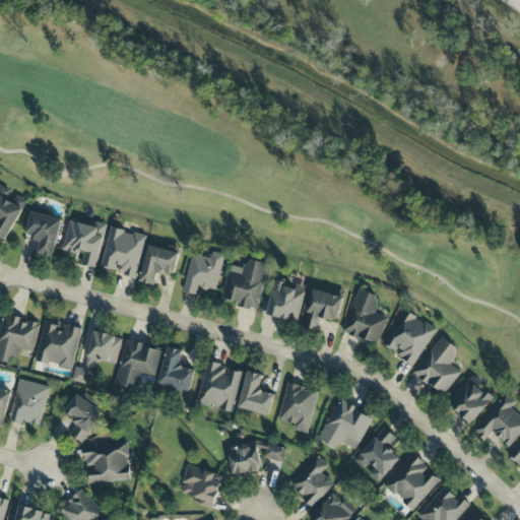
[(26,200),(0,187),(0,238),(7,242),(26,200)]
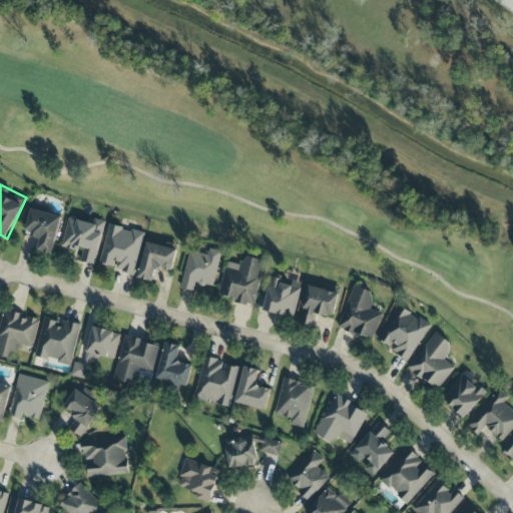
[(40,237),(37,251),(53,254),(62,216),(31,209),(25,234),(40,237)]
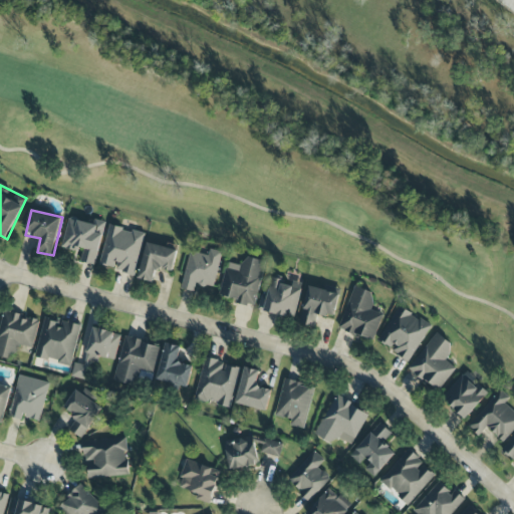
[(94,266),(105,226),(69,216),(61,247),(83,252),(80,262),(94,266)]
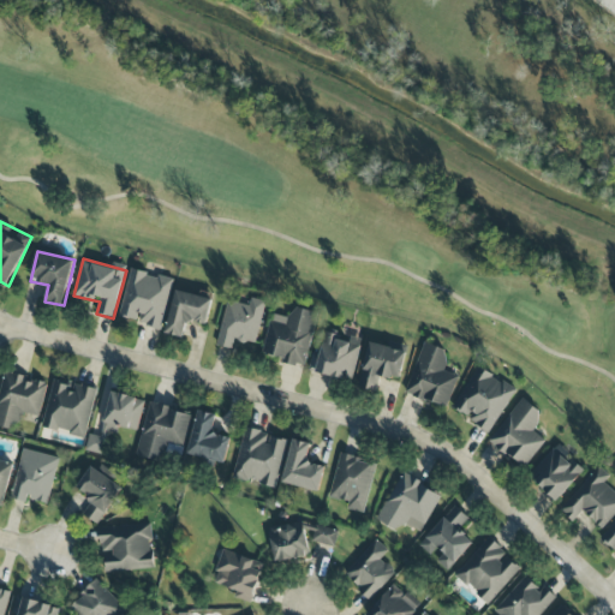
[(162,329),(174,280),(131,269),(119,318),(162,329)]
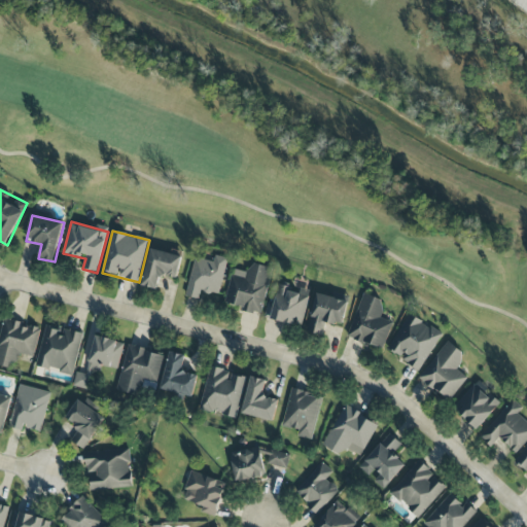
[(142,286),(157,289),(161,276),(178,279),(183,256),(150,249),(142,286)]
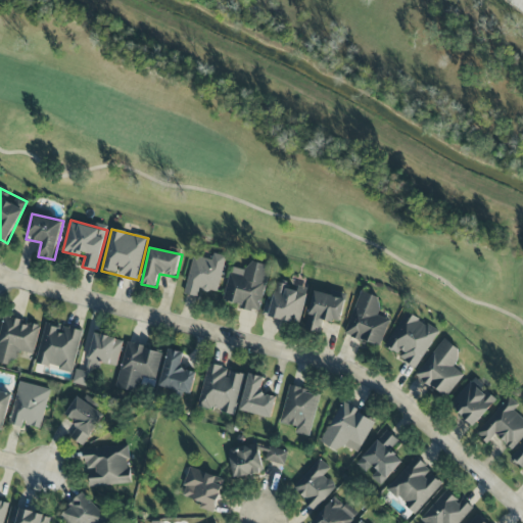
[(226,256),(214,253),(212,259),(192,255),(186,294),(198,296),(199,289),(219,293),(226,256)]
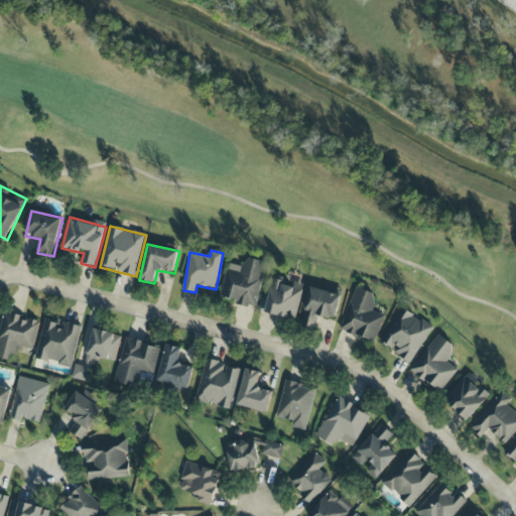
[(221,299),(258,306),(266,261),(246,257),(244,267),(228,264),(221,299)]
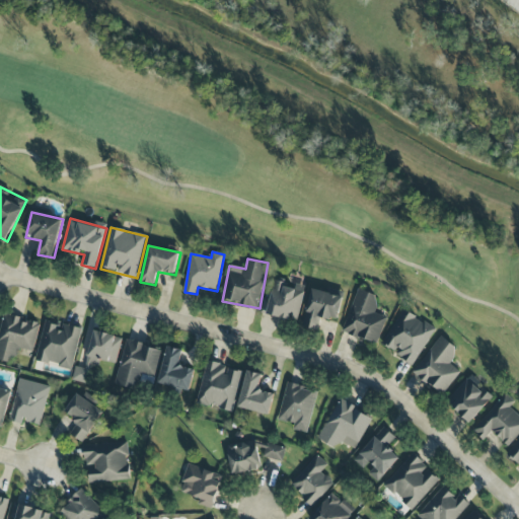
[(263,313),(297,321),(306,286),(296,283),(295,290),(283,287),(284,282),(271,279),(263,313)]
